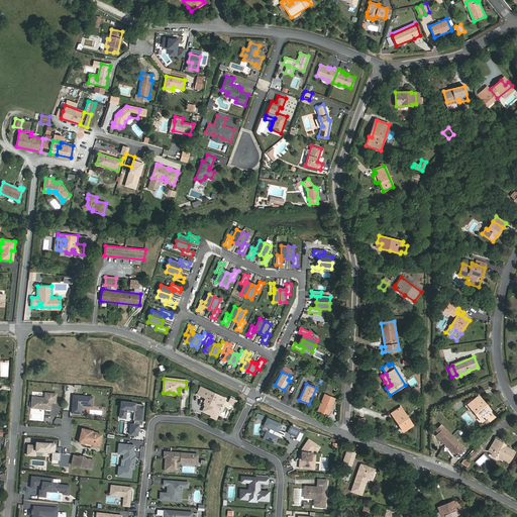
[(223,405),(225,400),(201,389),(198,396),(206,400),(204,403),(207,405),(208,405),(208,407),(205,407),(204,410),(205,413),(212,417),(213,417),(216,416),(217,415),(222,405),(223,405)]
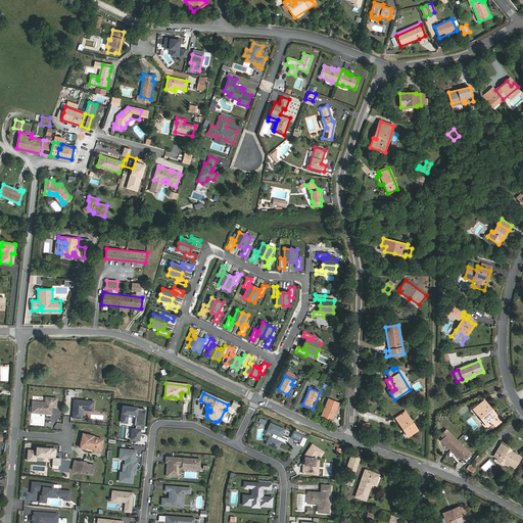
[(31,400),(30,414),(51,416),(52,409),(55,410),(56,397),(46,396),(46,401),(31,400)]
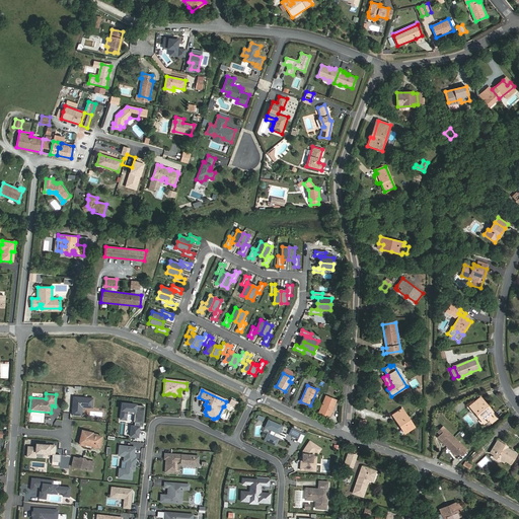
[(73,394),(72,416),(82,417),(83,408),(91,409),(92,396),(73,394)]
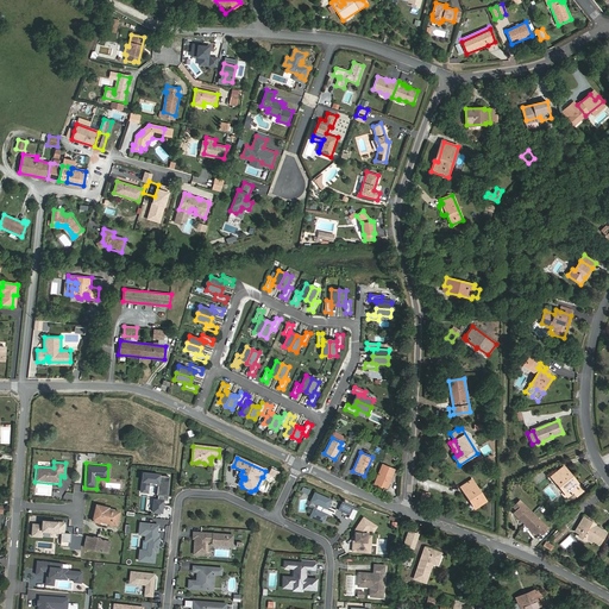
[(394,469),(382,464),(374,483),(387,489),(394,469)]
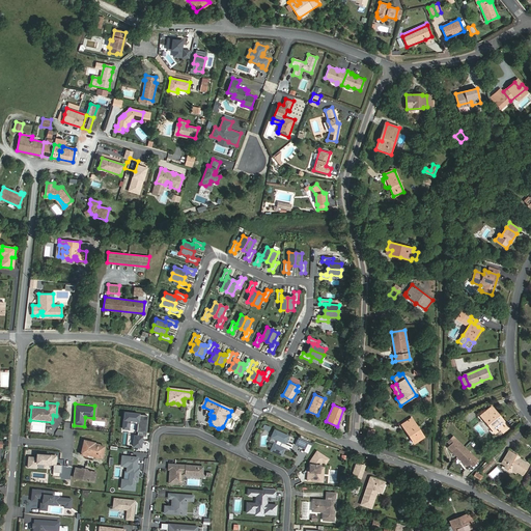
[(509,427),(492,406),(480,415),(495,434),(500,429),(503,432),(509,427)]
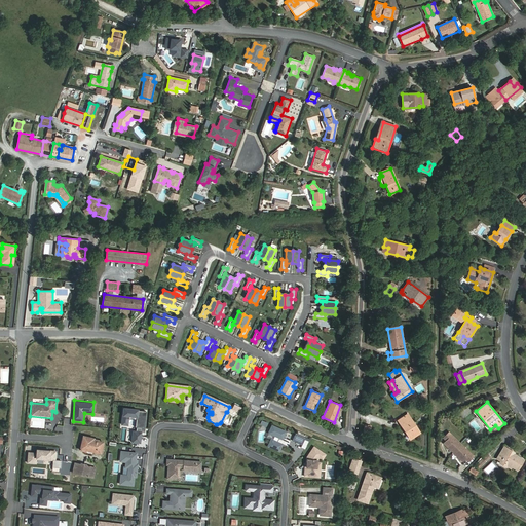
[(141,428),(144,428),(146,412),(137,411),(137,410),(123,409),(121,425),(127,425),(128,418),(136,419),(135,426),(137,426),(136,433),(136,438),(133,437),(132,443),(140,443),(141,431),(141,428)]
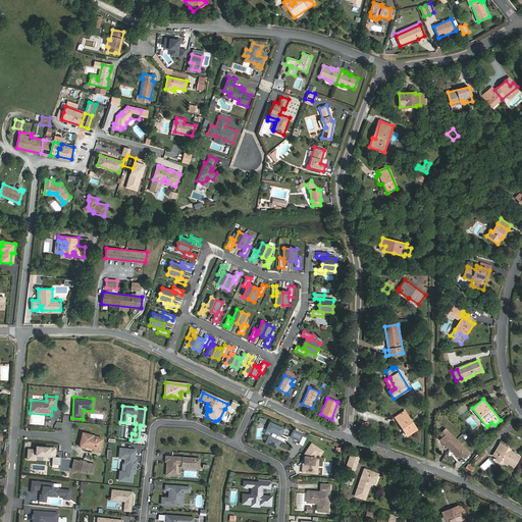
[(395,417),(403,429),(404,428),(408,434),(417,429),(405,411),(395,417)]
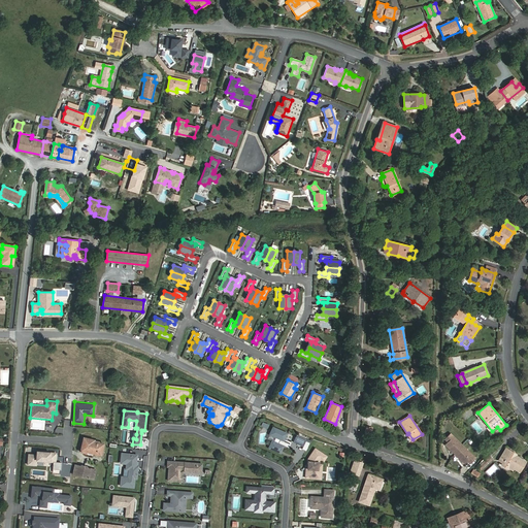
[(290,450),(292,443),(286,440),(287,437),(282,434),(283,432),(275,429),(273,432),(271,431),(269,436),(276,439),(274,442),(272,441),(269,449),(281,454),(282,452),(283,452),(285,448),(290,450)]
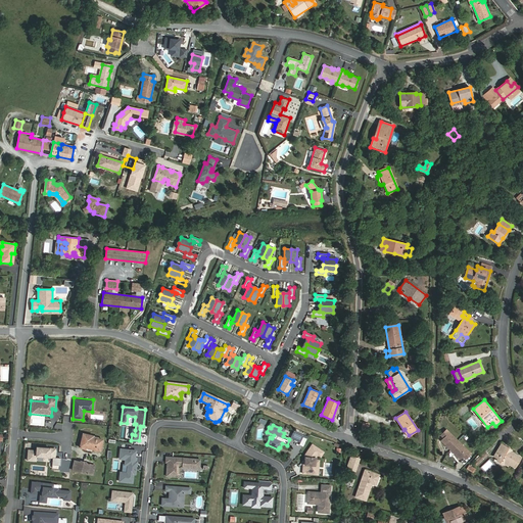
[(441,440),(460,459),(463,456),(465,459),(470,454),(445,430),(440,435),(443,438),(441,440)]
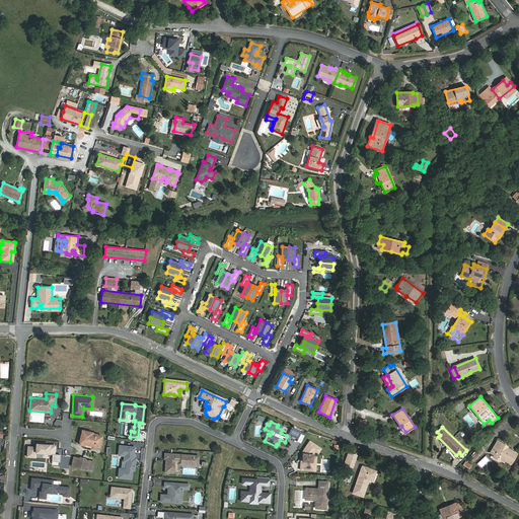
[(78,445),(85,446),(85,444),(91,446),(99,448),(101,436),(92,434),(92,433),(82,430),(78,445)]
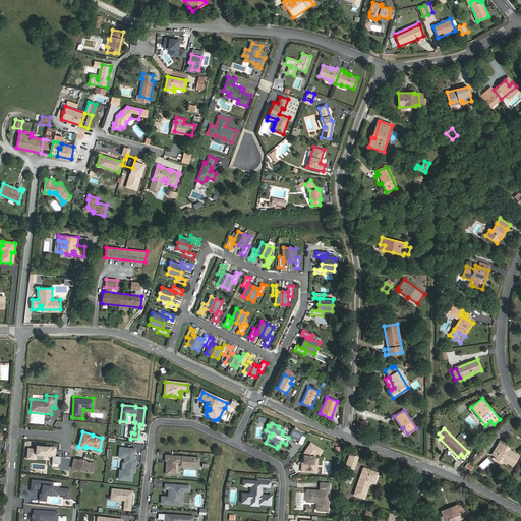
[(290,438),(299,442),(302,437),(293,432),(290,438)]
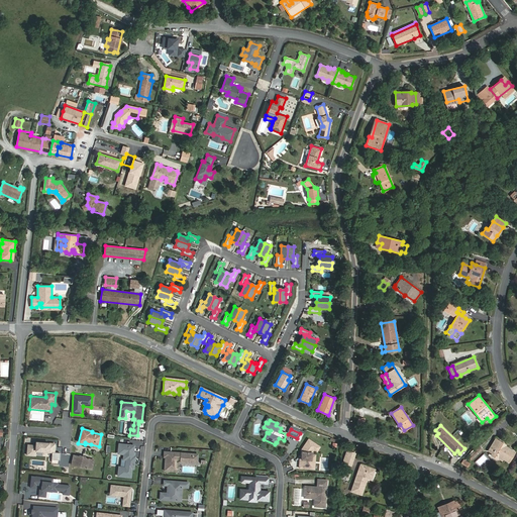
[(514,451),(505,446),(503,445),(504,444),(496,439),(489,451),(492,453),(491,455),(497,459),(499,456),(508,462),(514,451)]
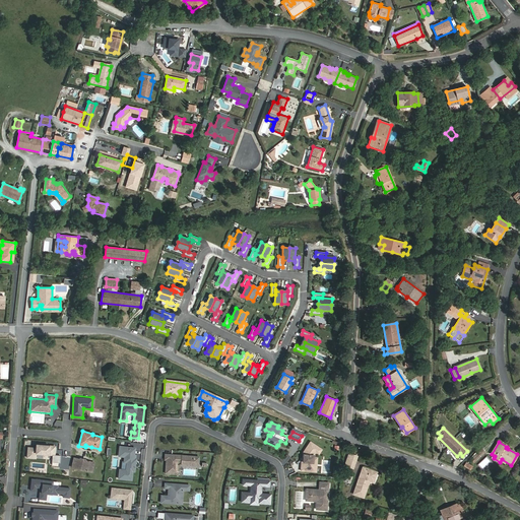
[(318,455),(321,451),(310,444),(304,453),(303,459),(303,463),(302,463),(301,472),(310,472),(311,464),(313,464),(313,459),(314,457),(315,454),(318,455)]
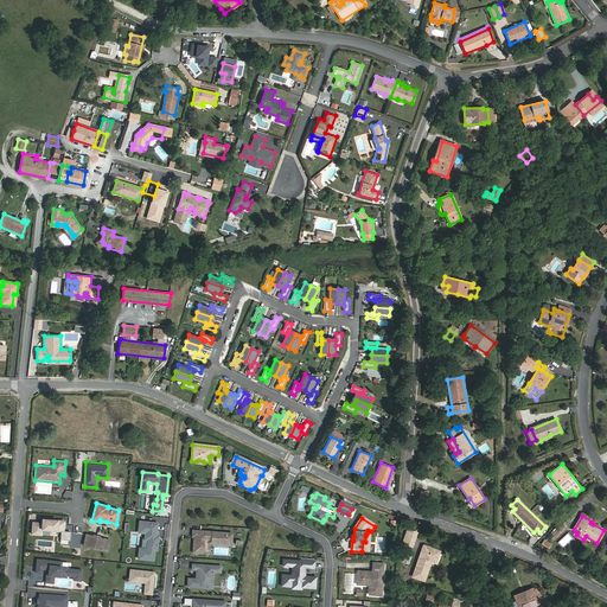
[(62,528),(62,522),(42,519),(42,524),(32,523),(32,535),(42,536),(42,530),(61,531),(61,540),(70,541),(70,532),(63,531),(63,528),(62,528)]
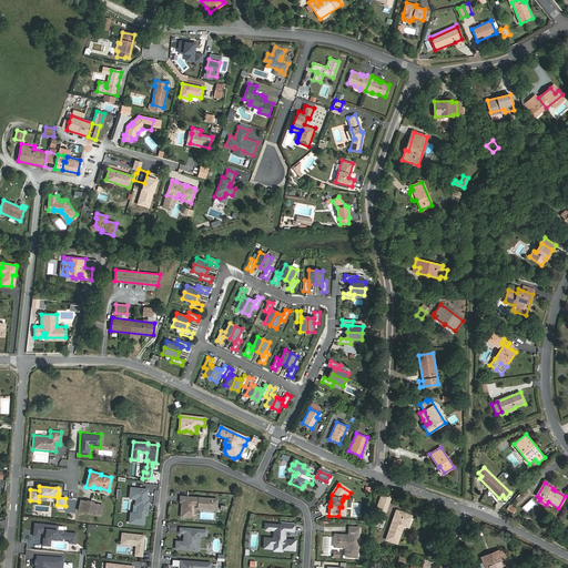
[(150,488),(131,487),(130,499),(135,499),(134,511),(130,511),(129,525),(146,526),(150,488)]
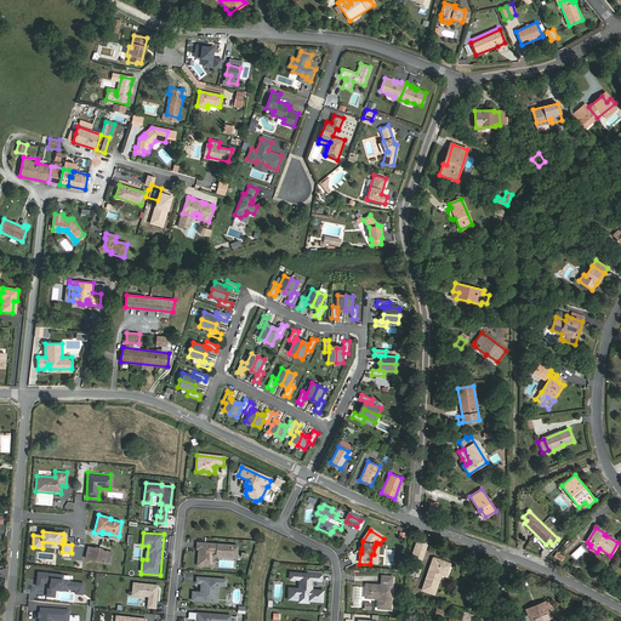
[(568,552),(579,541),(575,536),(563,547),(568,552)]
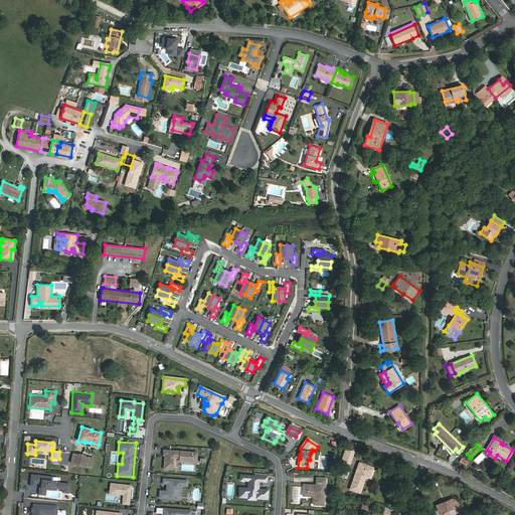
[(354,453),(346,450),(342,462),(350,465),(354,453)]
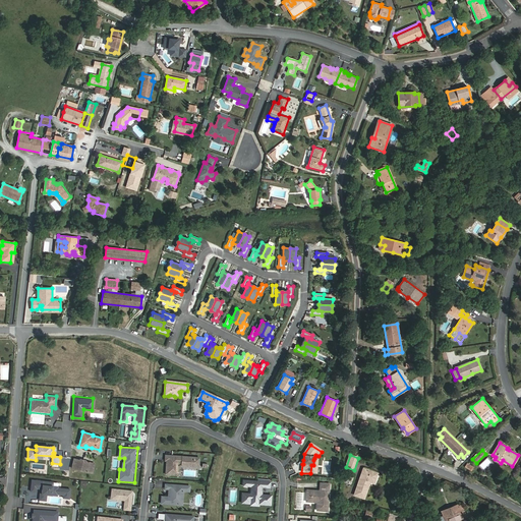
[(198,464),(199,459),(182,457),(182,460),(179,460),(179,458),(172,458),(172,461),(167,461),(166,475),(178,475),(179,464),(182,464),(182,467),(188,467),(188,466),(193,466),(193,463),(196,463),(196,464),(198,464)]
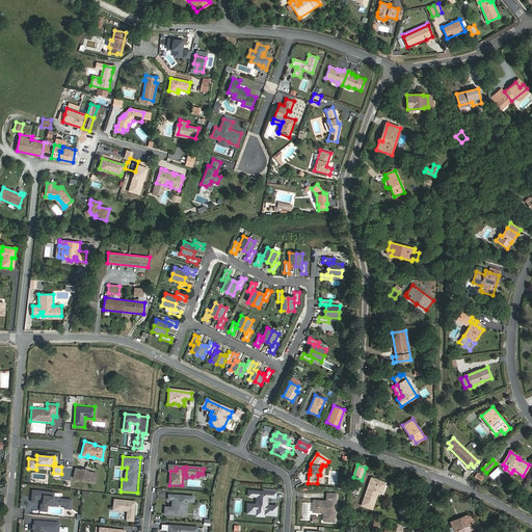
[(89,482),(91,472),(76,469),(74,478),(89,482)]
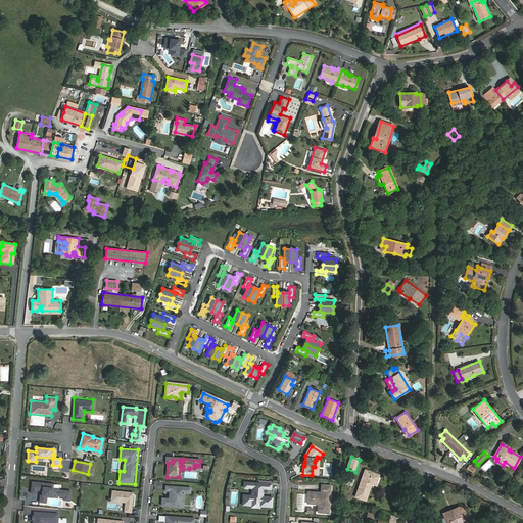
[(364,470),(363,475),(354,496),(366,501),(371,484),(375,485),(379,476),(364,470)]
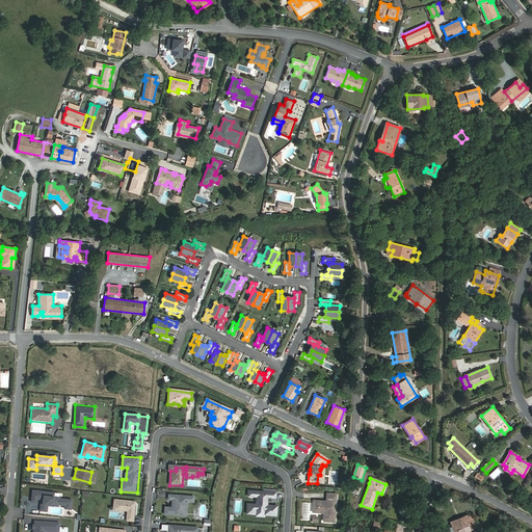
[(355,485),(352,493),(358,495),(362,487),(355,485)]
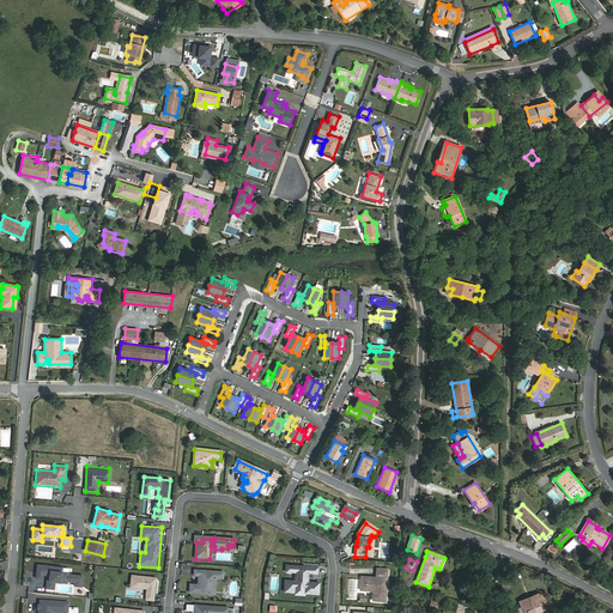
[(36,570),(36,575),(35,578),(42,580),(42,576),(49,576),(48,582),(54,582),(60,583),(66,584),(66,582),(74,583),(73,587),(80,588),(82,584),(82,577),(67,575),(67,574),(61,572),(62,569),(37,565),(36,570)]
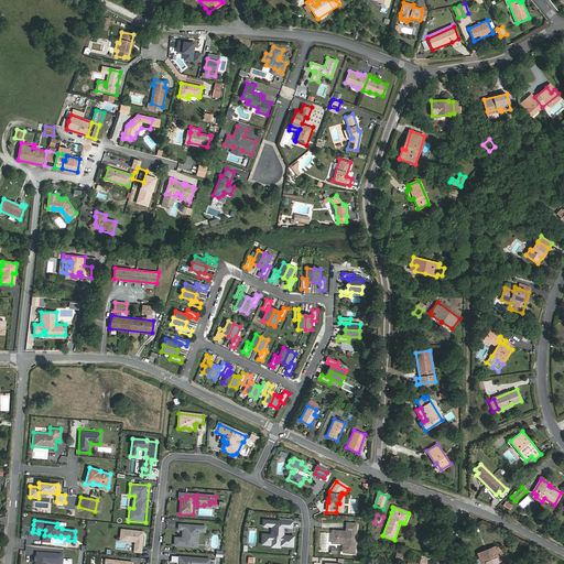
[(293,524),(270,522),(269,529),(272,529),(272,537),(266,537),(262,539),(262,546),(271,548),(272,543),(281,543),(280,548),(293,549),(294,539),(283,538),(281,538),(282,530),(284,530),(292,530),(293,524)]
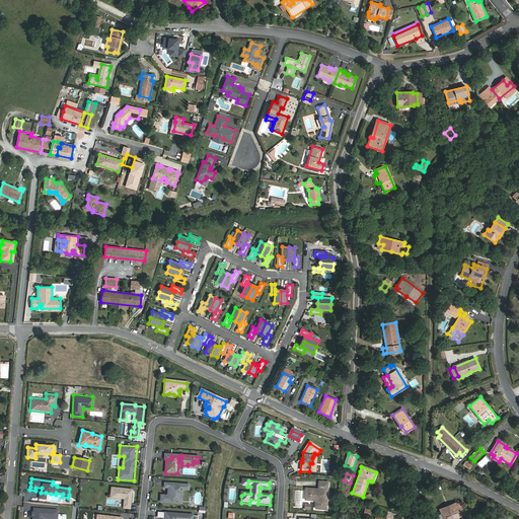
[(305,490),(304,496),(308,496),(308,502),(313,502),(314,499),(315,499),(315,502),(314,510),(325,511),(326,484),(318,483),(317,491),(305,490)]
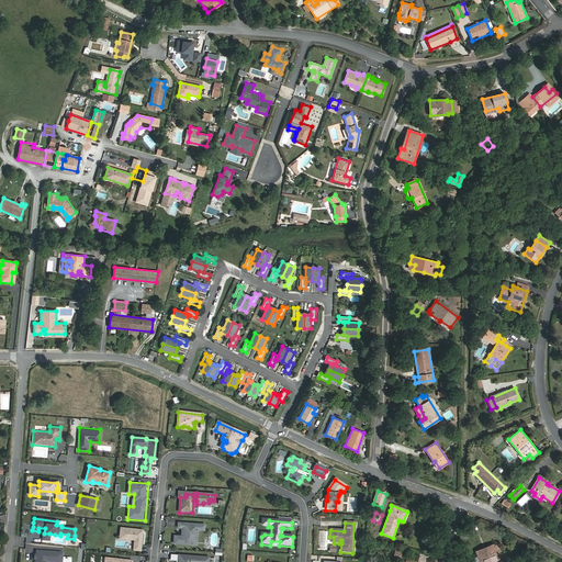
[(204,531),(205,526),(178,524),(178,528),(182,528),(182,531),(183,531),(183,535),(181,534),(181,537),(175,537),(173,543),(191,546),(192,539),(194,537),(198,537),(198,530),(204,531)]
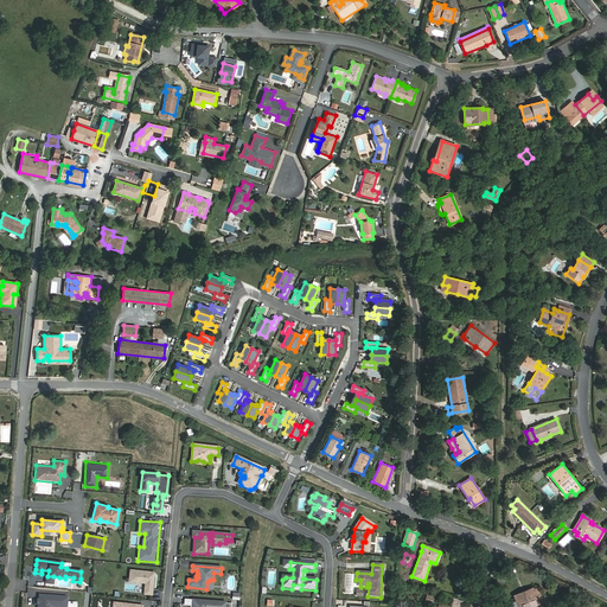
[(157,572),(131,569),(129,581),(145,583),(142,596),(154,598),(157,572)]
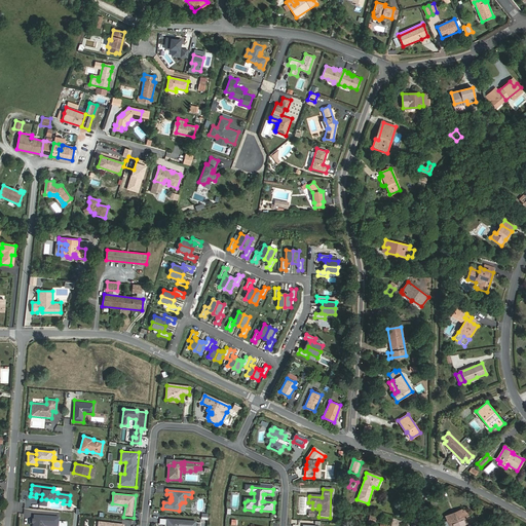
[(451,514),(445,516),(449,525),(458,525),(467,523),(464,515),(463,513),(453,517),(451,514)]
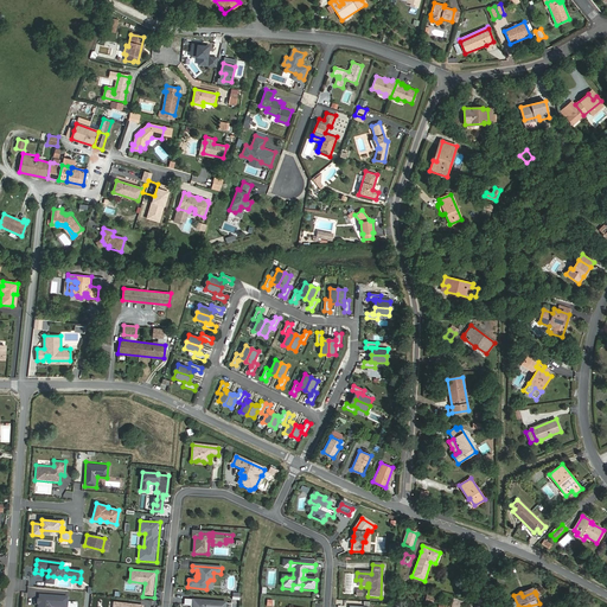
[(39,594),(38,606),(68,606),(69,595),(39,594)]
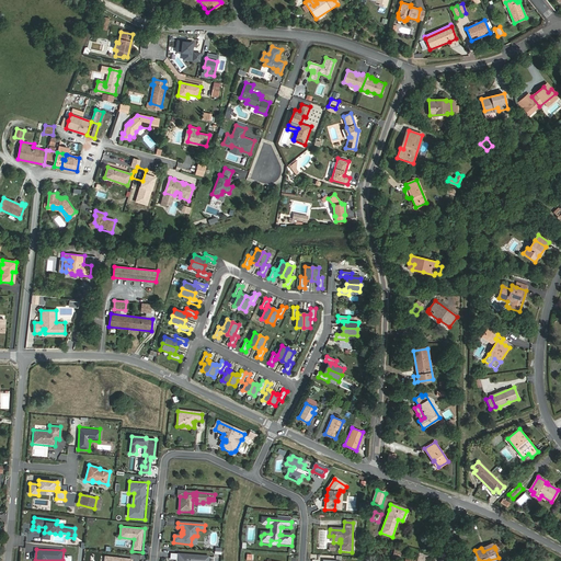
[(401,551),(395,549),(392,558),(399,559),(401,551)]
